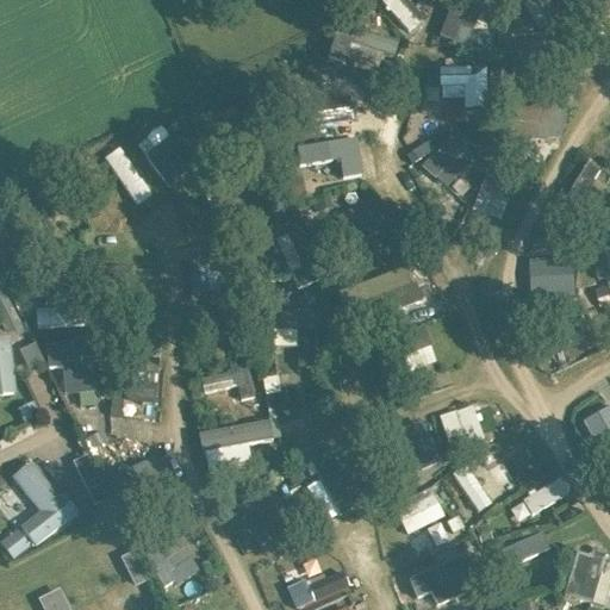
[(412,0),(383,0),(381,1),(408,33),(427,18),(412,0)]
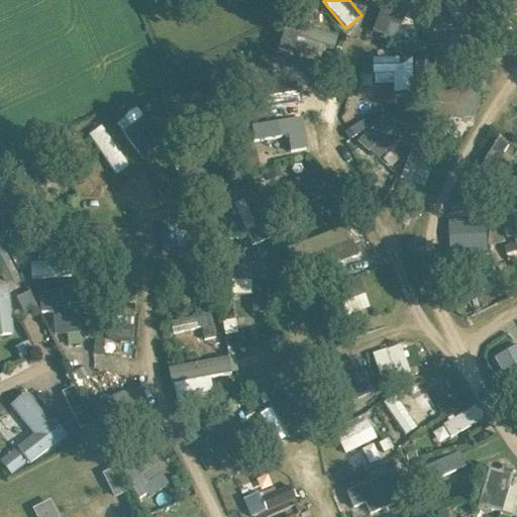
[(396,39),(408,11),(384,2),(373,30),(396,39)]
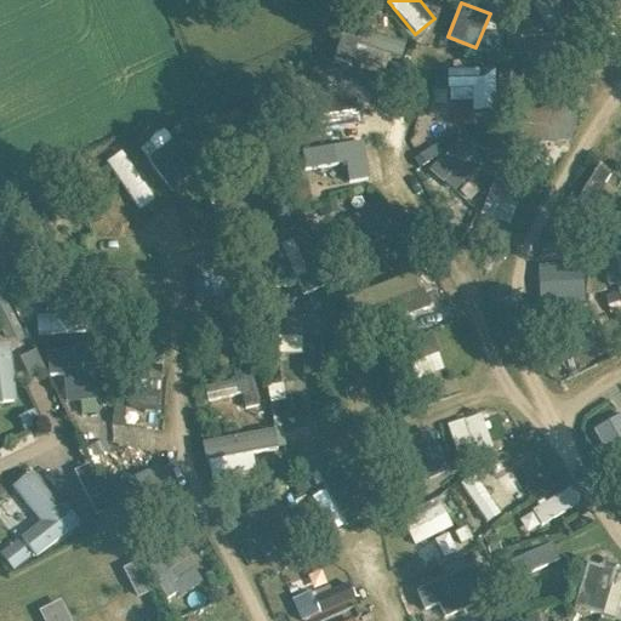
[(353,60),(394,72),(403,41),(363,29),(353,60)]
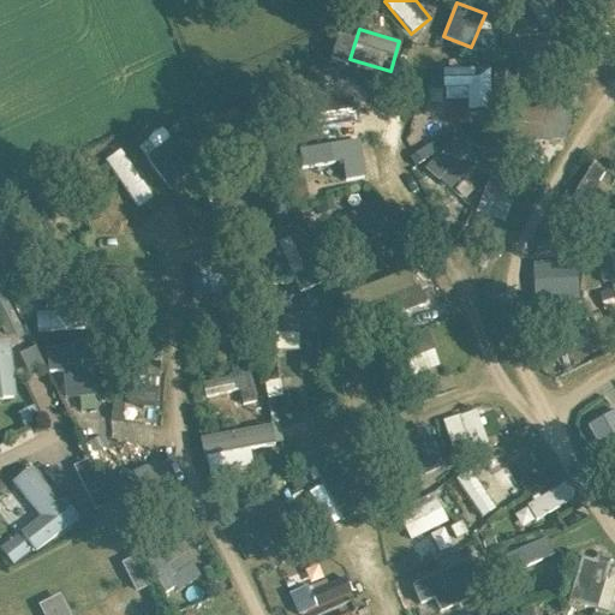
[(555,64),(551,40),(513,46),(517,70),(555,64)]
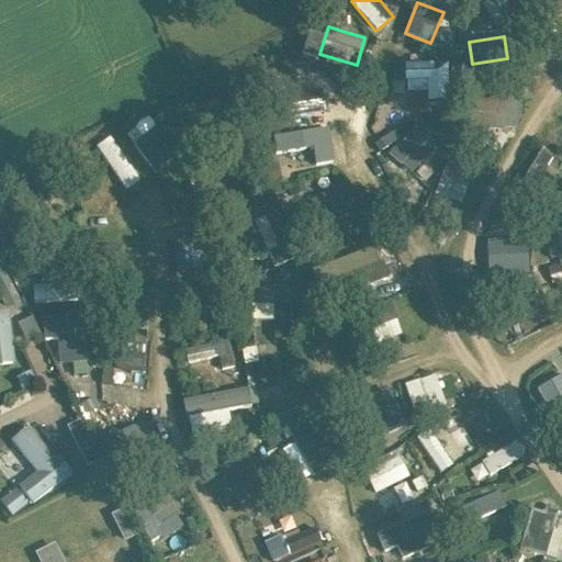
[(449,60),(405,62),(406,92),(429,91),(429,99),(451,99),(449,60)]
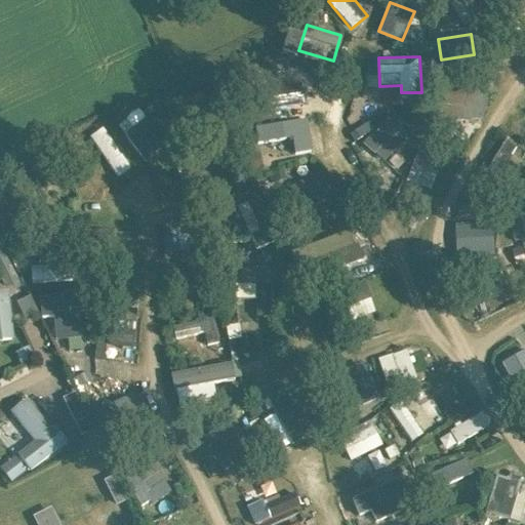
[(394,112),(361,142),(380,163),(413,133),(394,112)]
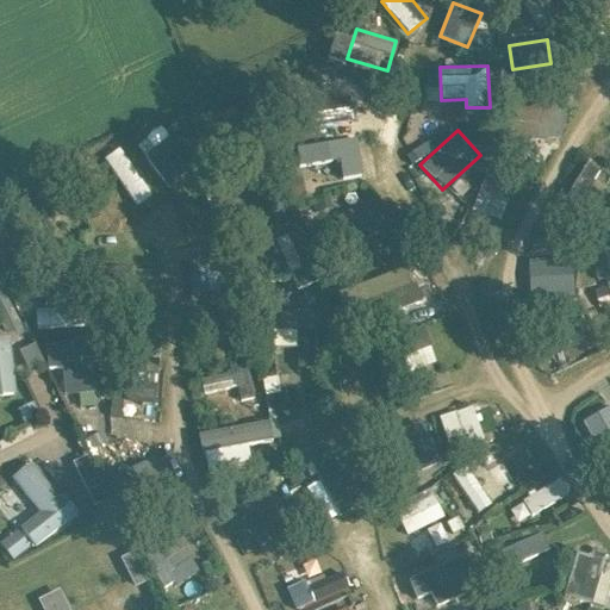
[(169,134),(144,148),(167,186),(192,172),(169,134)]
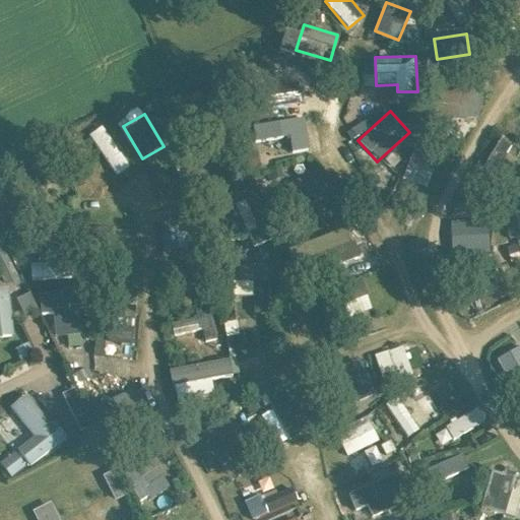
[(268,121),(269,153),(309,152),(308,120),(268,121)]
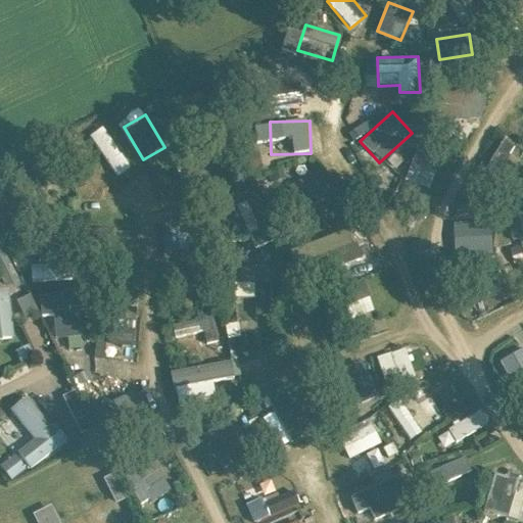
[(353,134),(361,141),(374,128),(366,121),(353,134)]
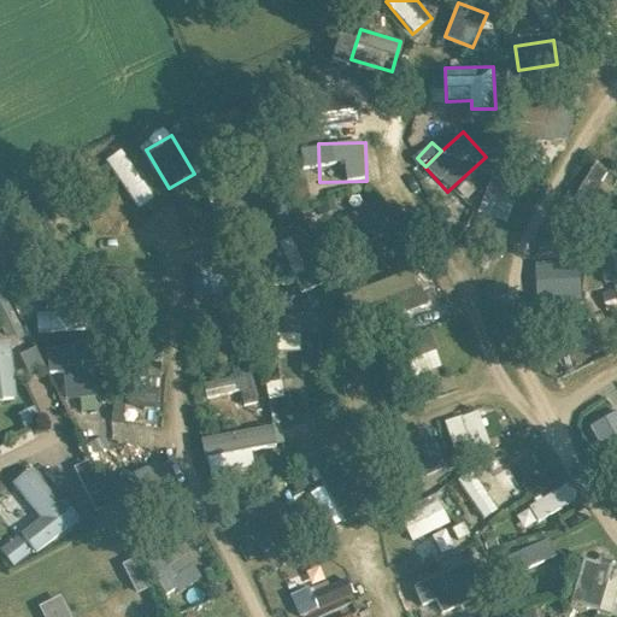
[(505,223),(517,189),(489,180),(477,213),(505,223)]
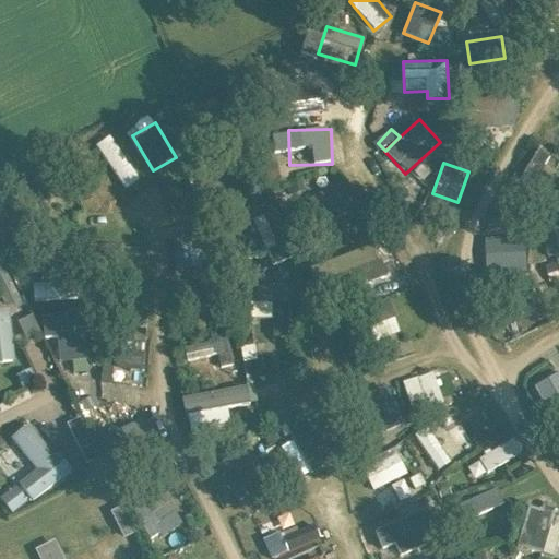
[(132,183),(90,189),(93,206),(134,201),(132,183)]
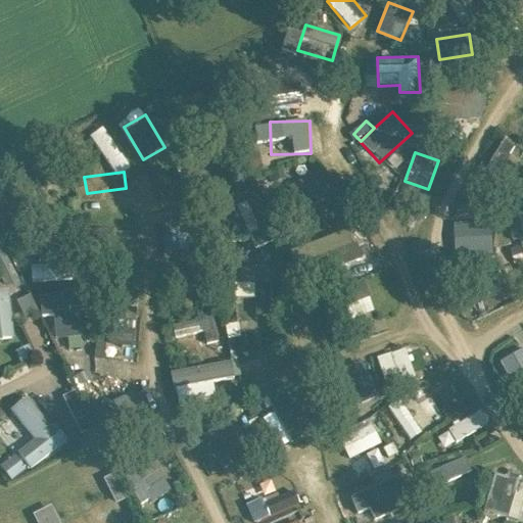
[(248,233),(258,229),(249,201),(238,205),(248,233)]
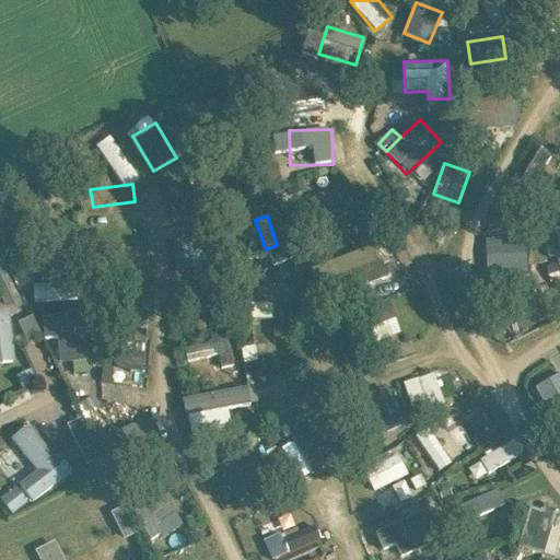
[(175,267),(197,268),(198,230),(176,229),(175,267)]
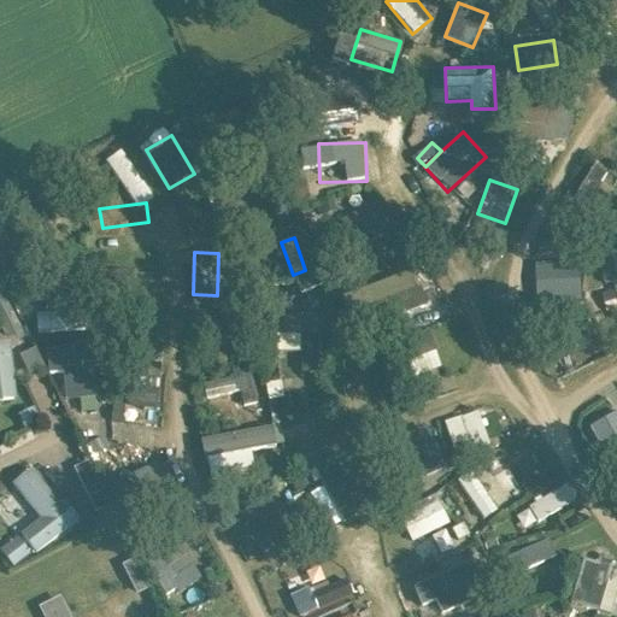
[(534,262),(533,299),(580,300),(580,263),(534,262)]
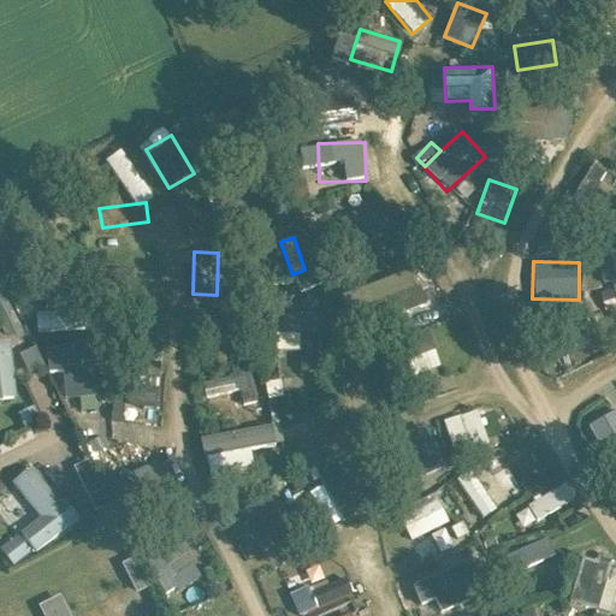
[(296,312),(318,313),(319,297),(296,296),(296,312)]
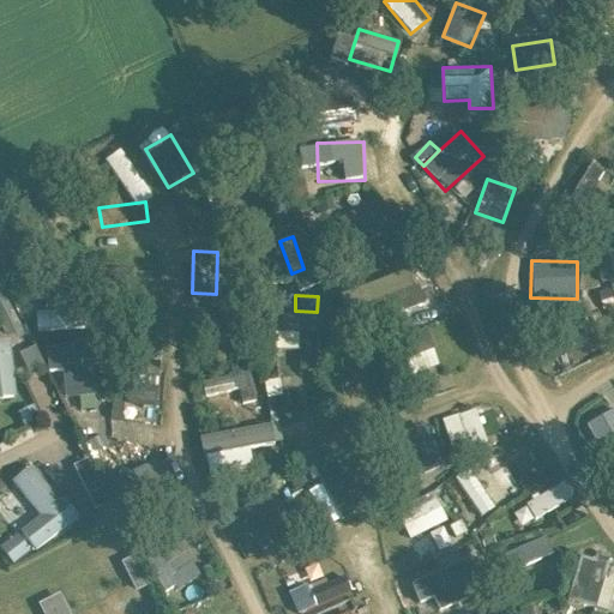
[(444,296),(407,308),(414,327),(450,315),(444,296)]
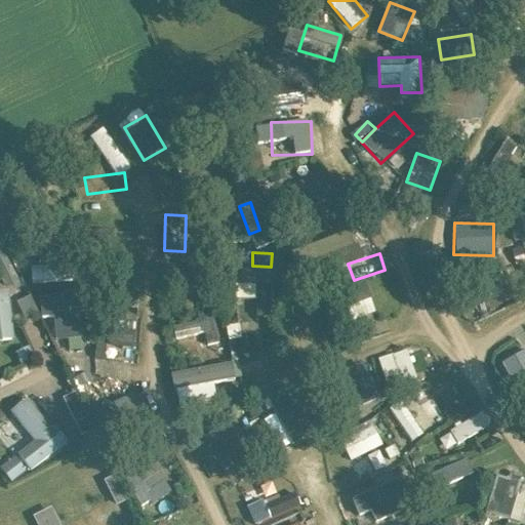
[(272,315),(271,267),(235,268),(236,298),(256,298),(256,316),(272,315)]
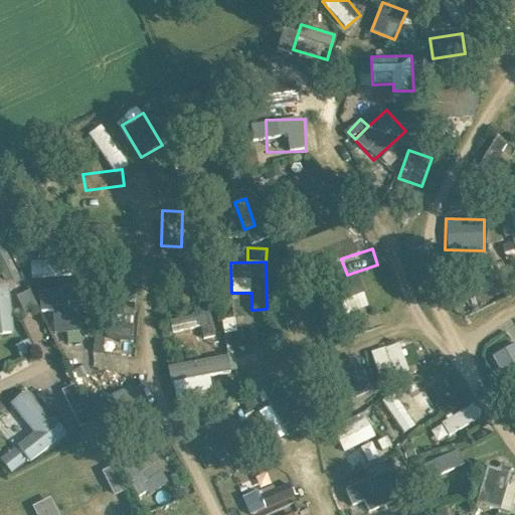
[(21,311),(53,308),(55,334),(80,331),(76,287),(19,292),(21,311)]
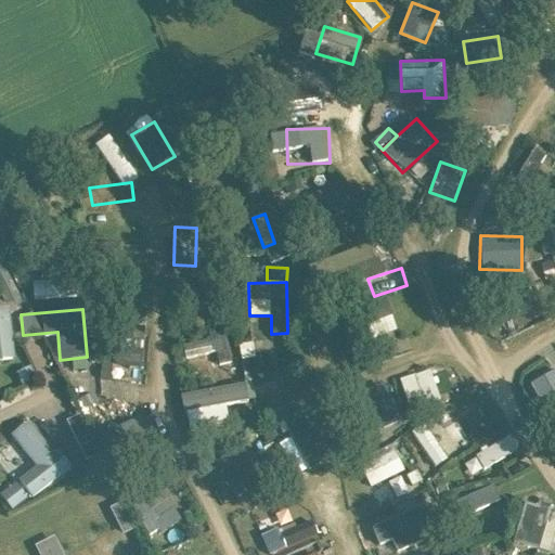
[(368,323),(373,338),(397,330),(391,314),(368,323)]
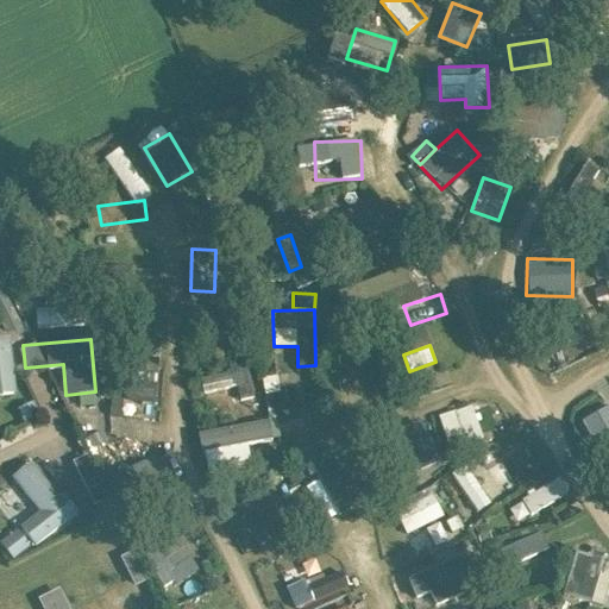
[(219,401),(252,399),(251,371),(201,375),(202,395),(218,394),(219,401)]
